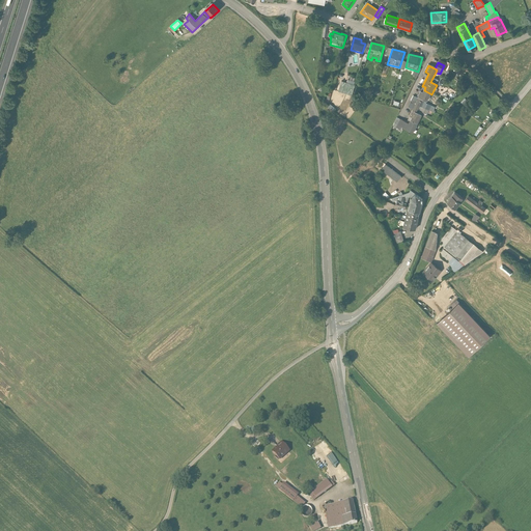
[(355,86),(341,81),(338,93),(352,98),(355,86)]
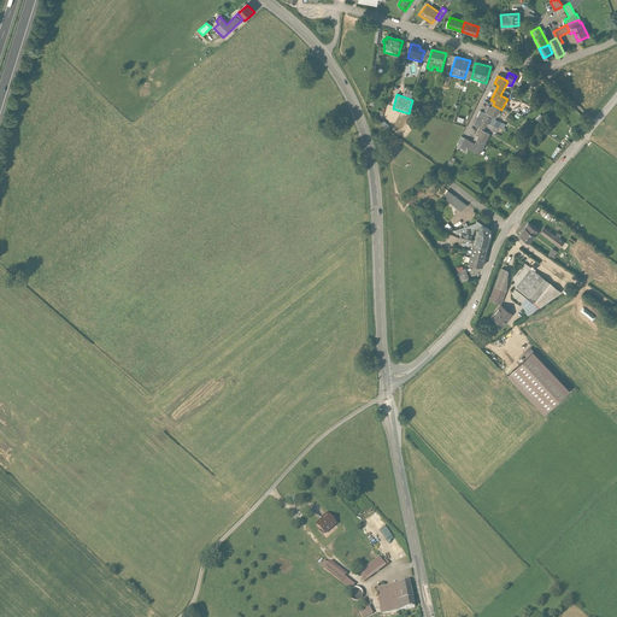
[(526,117),(530,107),(522,103),(517,112),(526,117)]
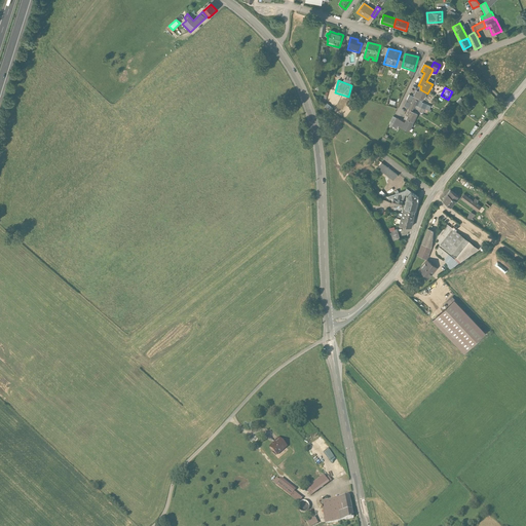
[(427,94),(420,89),(418,92),(416,91),(413,98),(409,96),(406,102),(424,111),(425,110),(429,112),(431,107),(423,103),(427,94)]
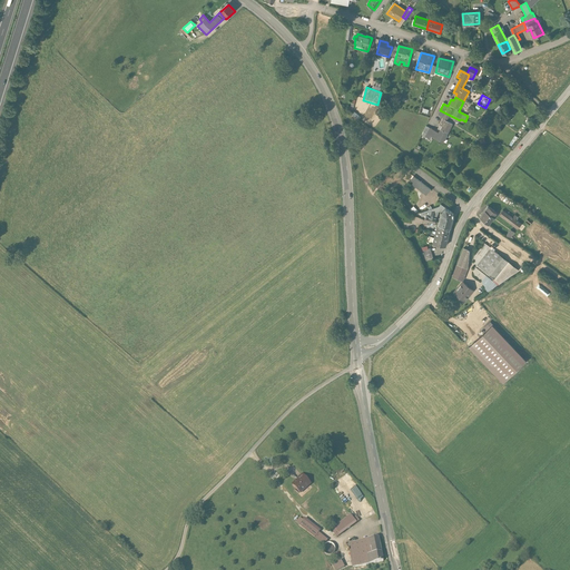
[(441,127),(440,130),(448,134),(454,123),(458,125),(460,120),(440,110),(438,116),(443,118),(439,126),(441,127)]
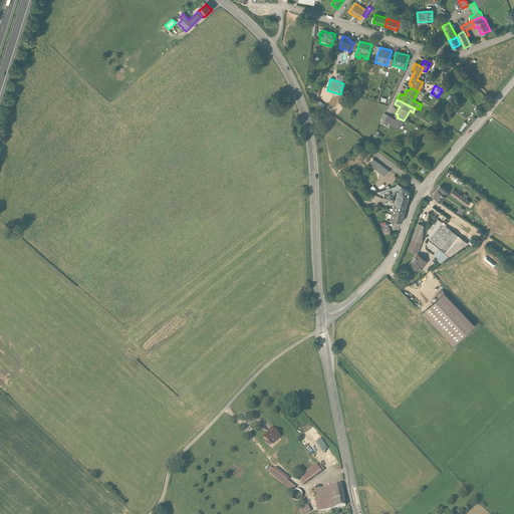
[(404,120),(397,117),(396,120),(384,114),(380,120),(400,130),(404,120)]
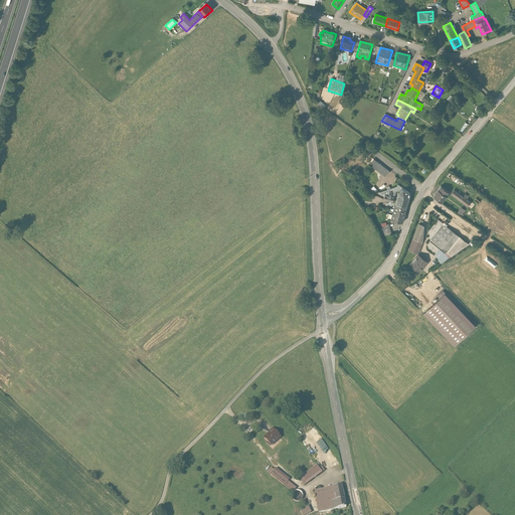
[(389,170),(368,154),(363,160),(384,176),(389,170)]
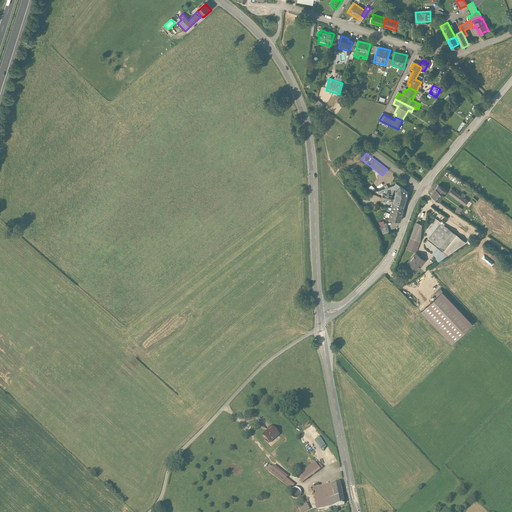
[(393,188),(396,189),(400,186),(395,182),(394,184),(377,190),(378,193),(393,188)]
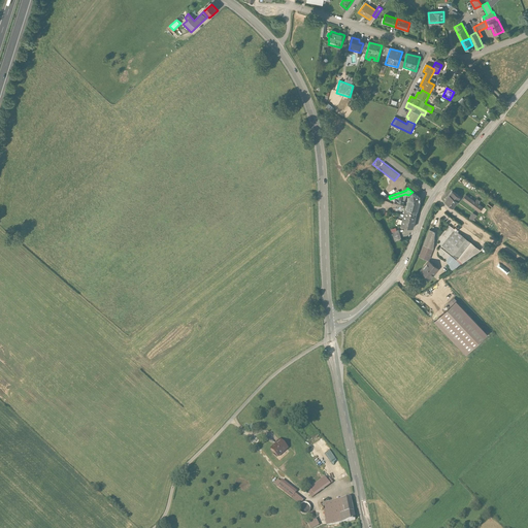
[(461,196),(451,189),(443,198),(453,206),(461,196)]
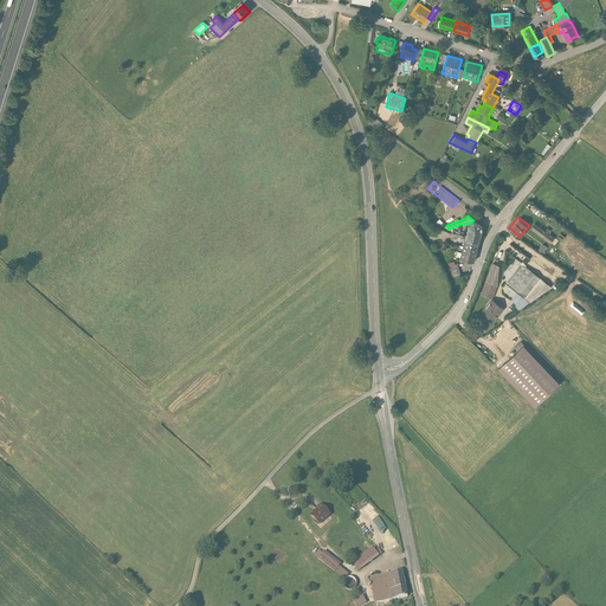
[(478,240),(482,226),(474,220),(469,224),(465,237),(478,240)]
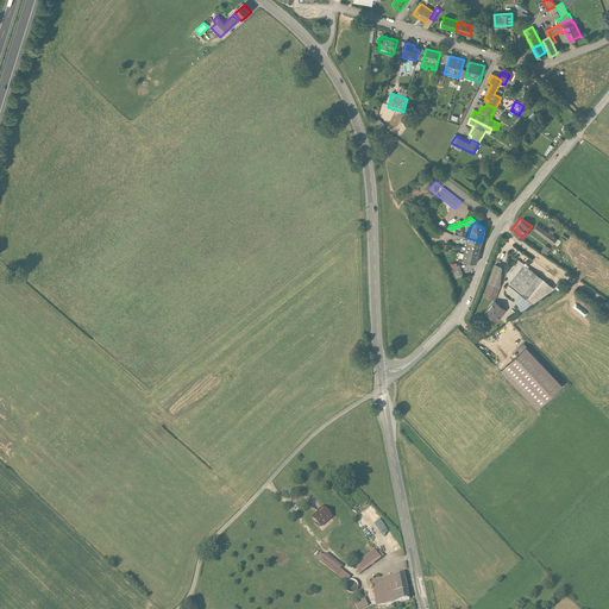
[(557,238),(537,223),(532,230),(552,244),(557,238)]
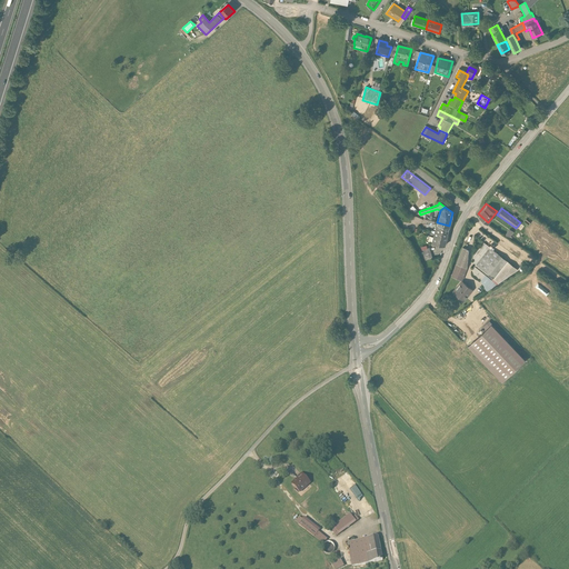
[(447,233),(449,226),(437,222),(435,230),(447,233)]
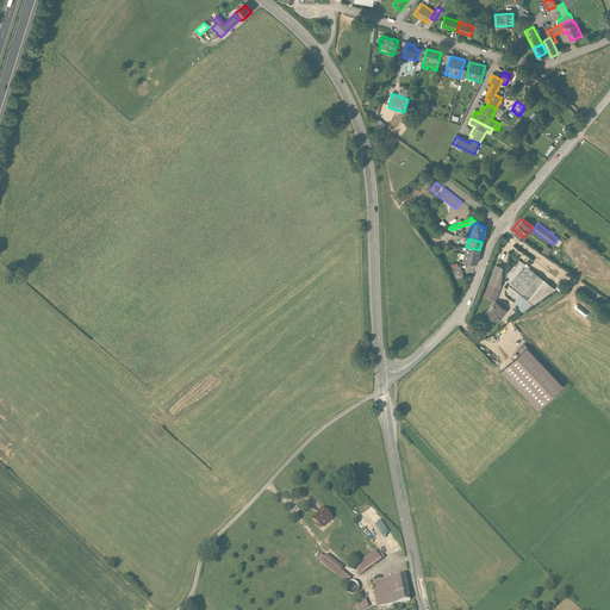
[(477,262),(478,255),(464,253),(462,259),(477,262)]
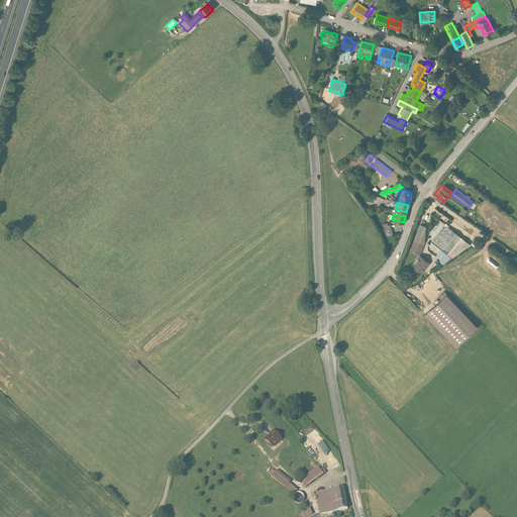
[(471,244),(439,219),(430,231),(429,238),(452,256),(471,244)]
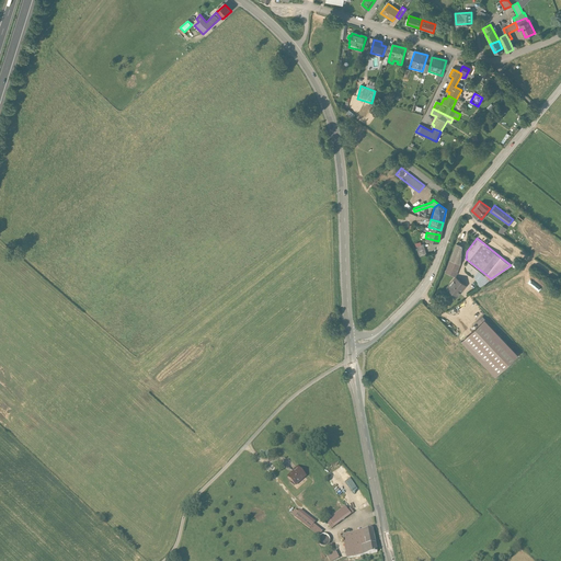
[(426,254),(422,241),(414,243),(419,258),(426,254)]
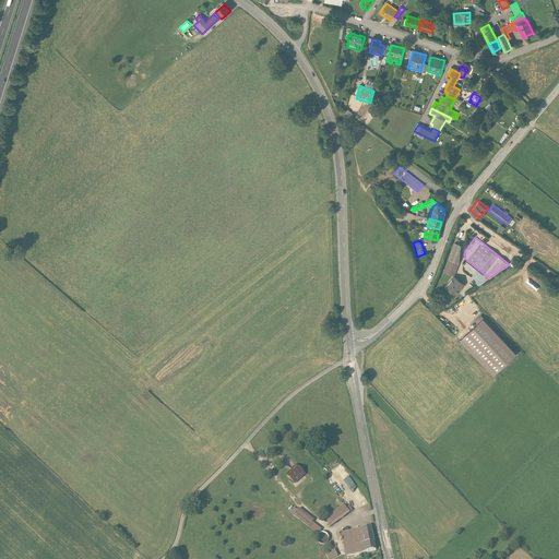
[(460,244),(453,241),(442,271),(453,275),(459,262),(460,244)]
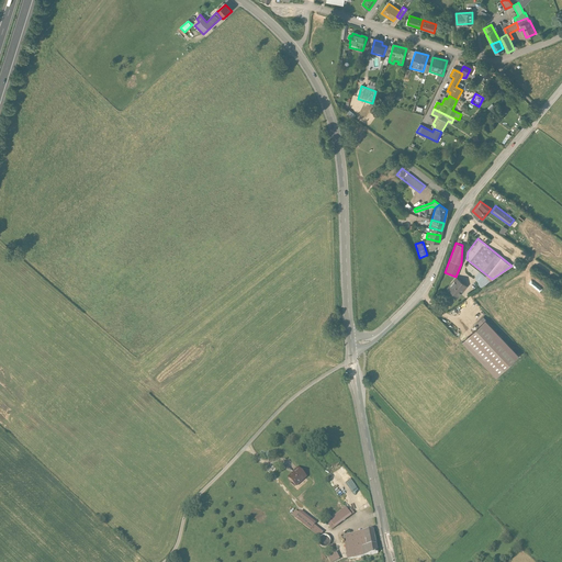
[(458,299),(468,287),(456,277),(447,290),(458,299)]
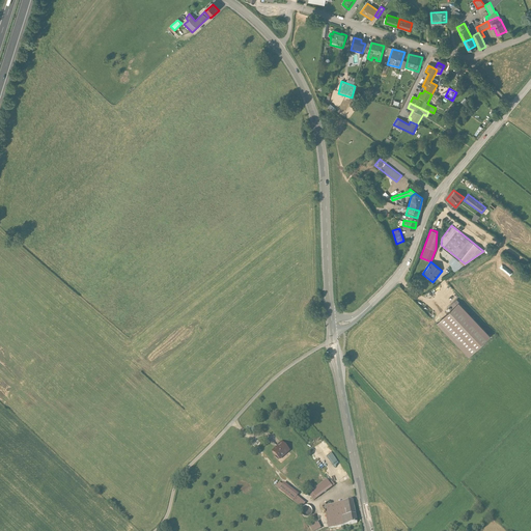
[(490,334),(457,301),(436,323),(468,356),(490,334)]
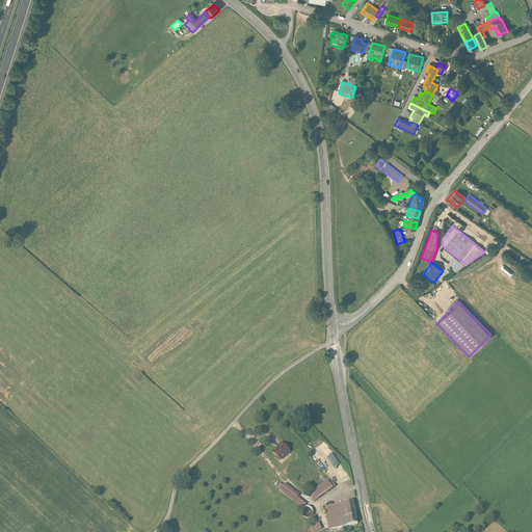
[(423,312),(416,319),(423,326),(430,319),(423,312)]
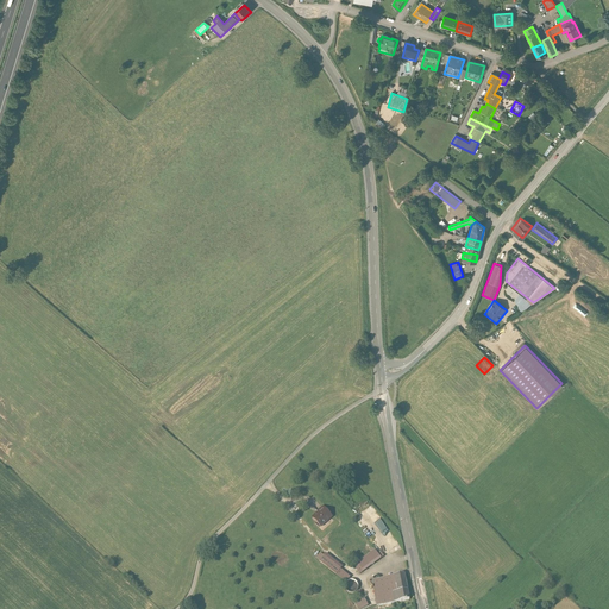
[(333,518),(324,506),(311,518),(321,528),(333,518)]
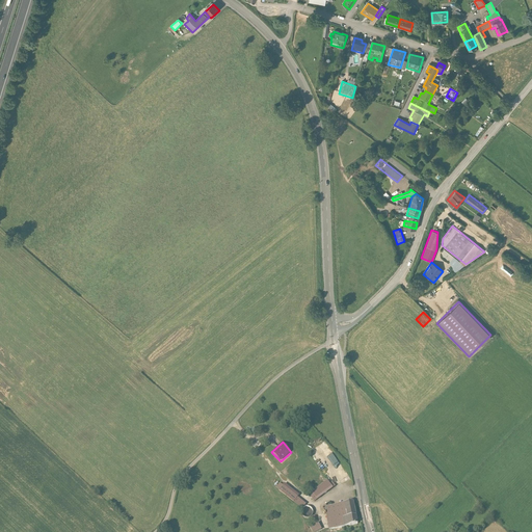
[(324,442),(320,447),(324,451),(329,447),(324,442)]
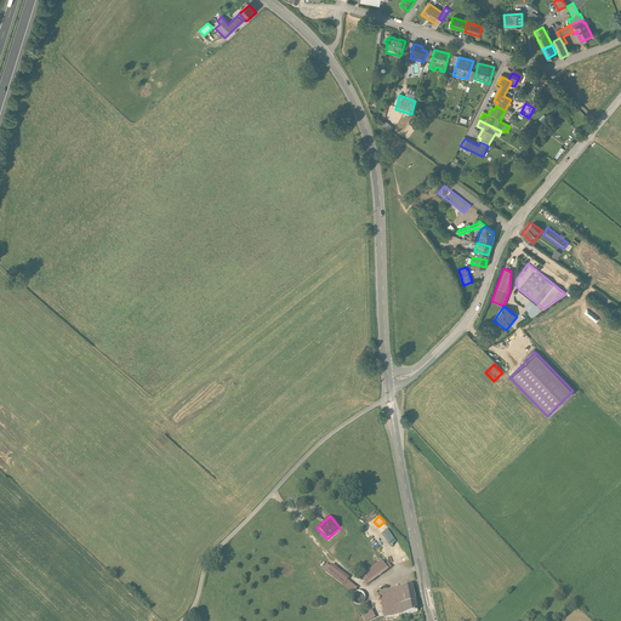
[(389,570),(382,562),(362,577),(369,586),(389,570)]
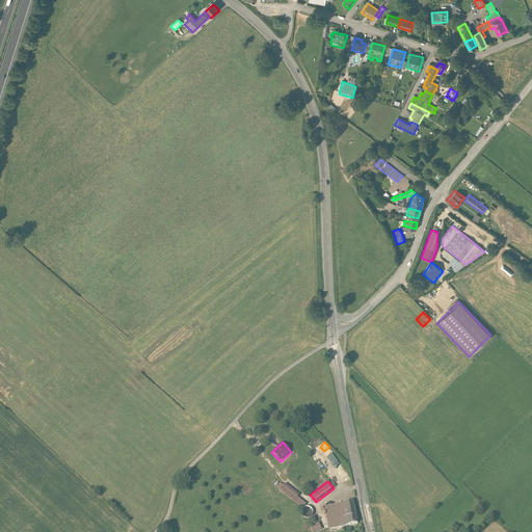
[(280,484),(276,488),(302,509),(307,505),(298,499),(299,497),(285,484),(283,486),(280,484)]
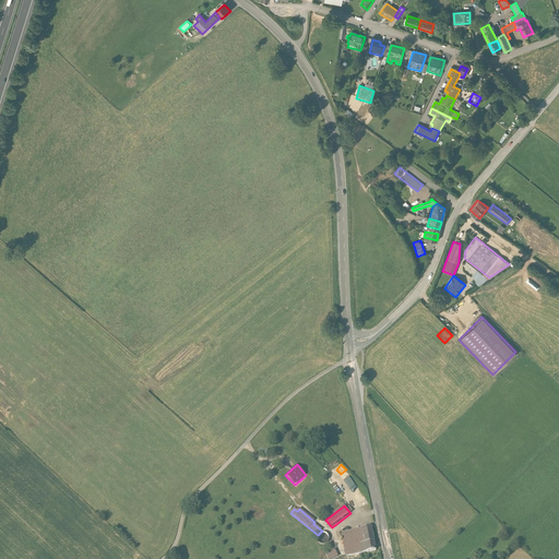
[(377,552),(372,527),(341,533),(345,558),(377,552)]
